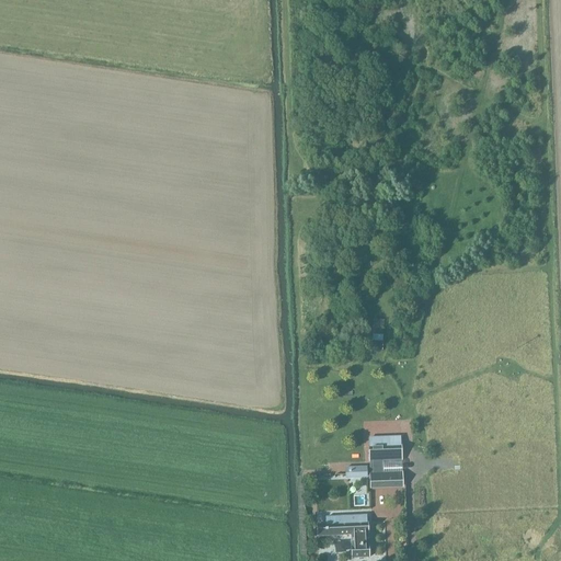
[(401,437),(369,438),(370,461),(402,460),(401,437)]
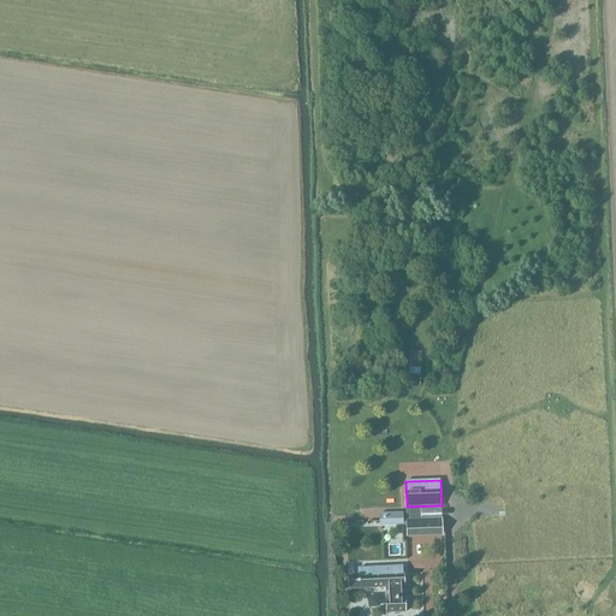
[(403,513),(380,514),(380,523),(404,523),(403,513)]
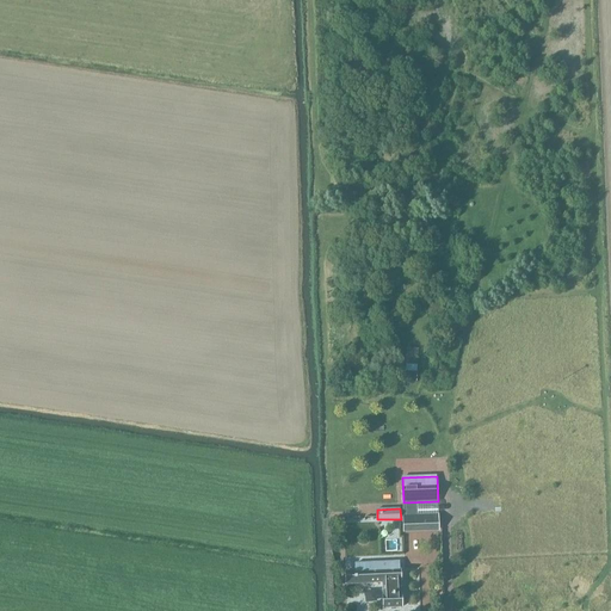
[(438,514),(403,516),(403,531),(439,529),(438,525),(438,514)]
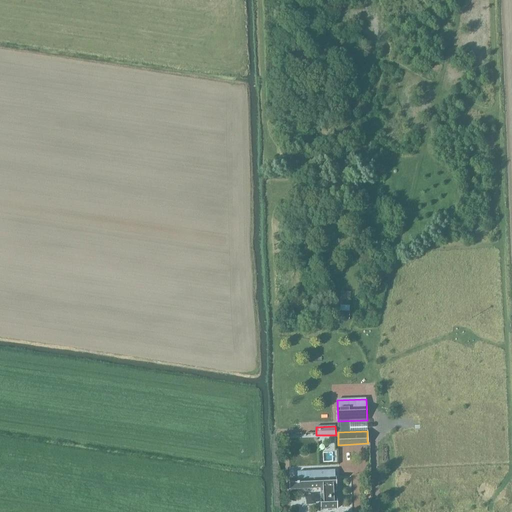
[(330,451),(321,451),(322,460),(331,460),(330,451)]
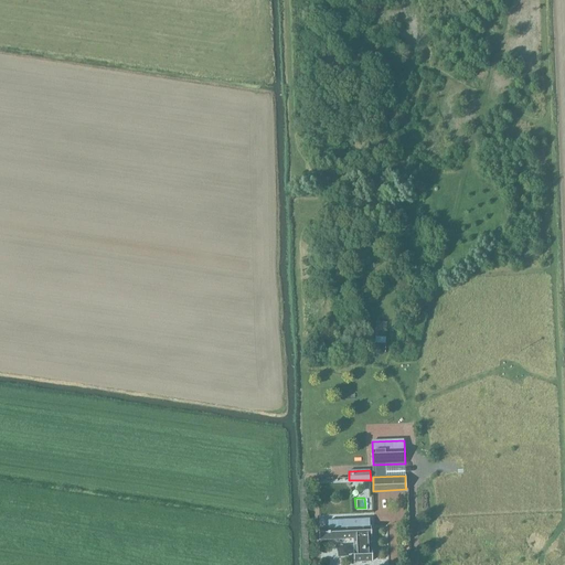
[(369,521),(328,522),(328,528),(319,529),(320,542),(355,540),(356,552),(354,552),(354,563),(371,563),(369,521)]
